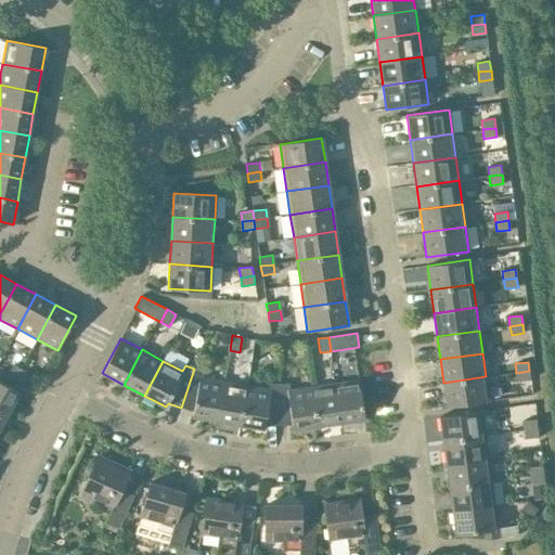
[(7,376),(15,381),(21,369),(13,364),(7,376)]
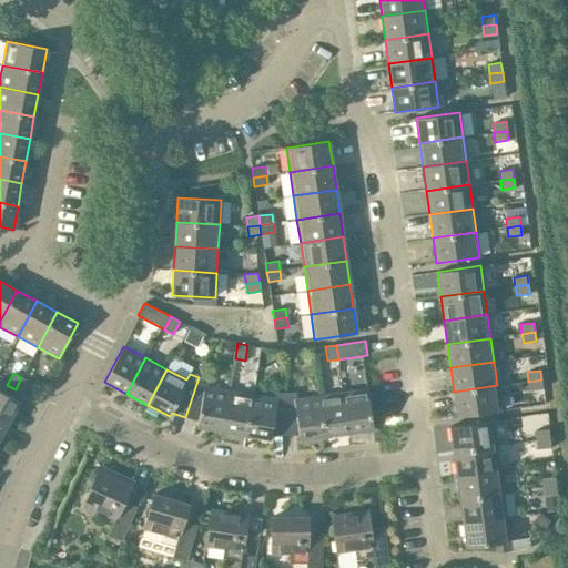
[(16,389),(23,394),(30,382),(21,377),(16,389)]
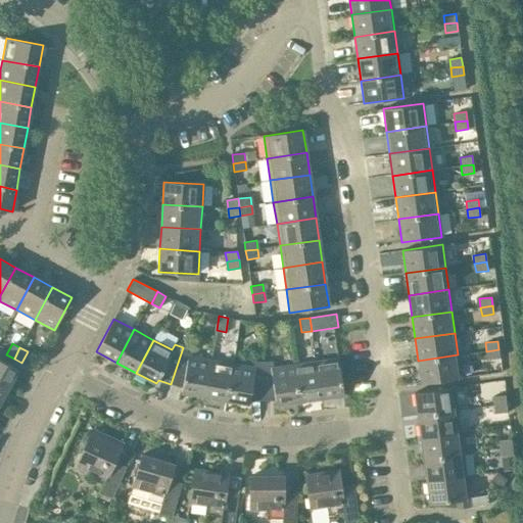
[(182,392),(204,396),(211,360),(191,355),(192,350),(183,347),(171,384),(182,388),(182,392)]
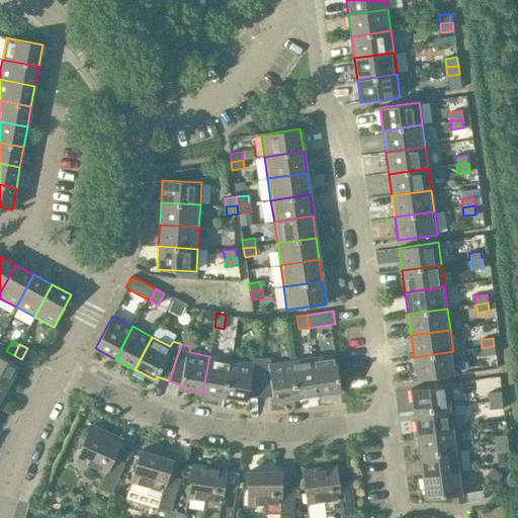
[(482,348),(484,356),(495,354),(494,346),(482,348)]
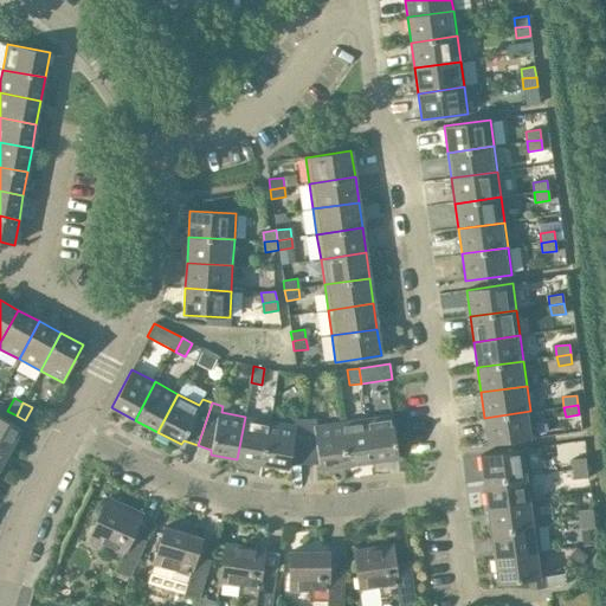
[(484,418),(488,444),(534,438),(530,411),(484,418)]
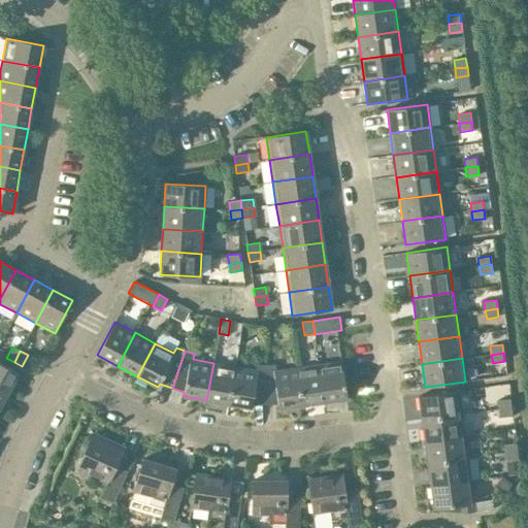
[(319,365),(324,402),(347,399),(341,362),(319,365)]
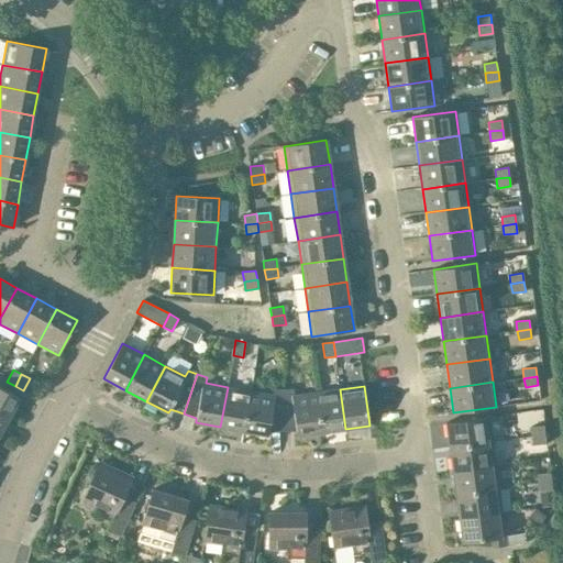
[(0,416),(8,420),(20,398),(0,387),(0,416)]
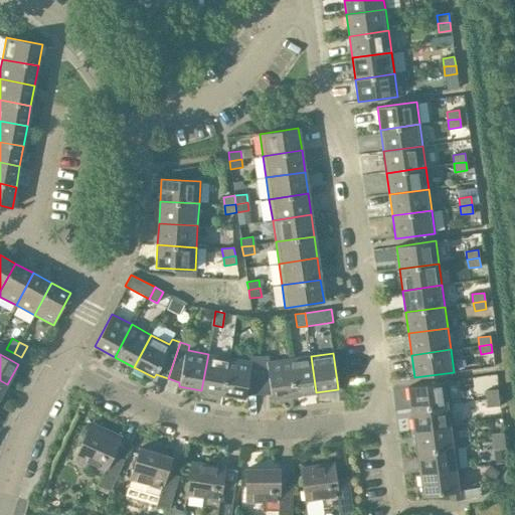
[(201,390),(222,394),(229,358),(208,354),(201,390)]
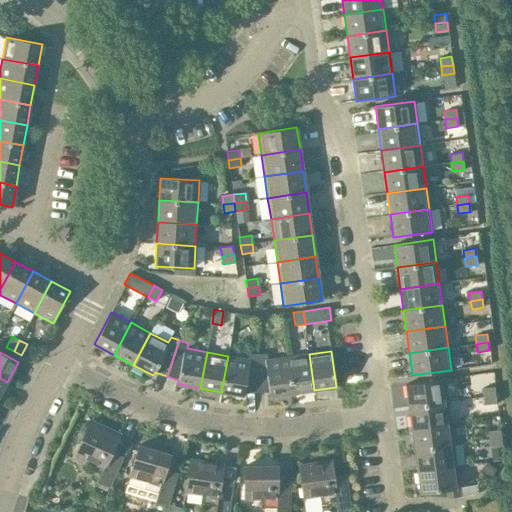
[(244,392),(257,392),(258,354),(249,354),(248,359),(228,356),(221,392),(244,396),(244,392)]
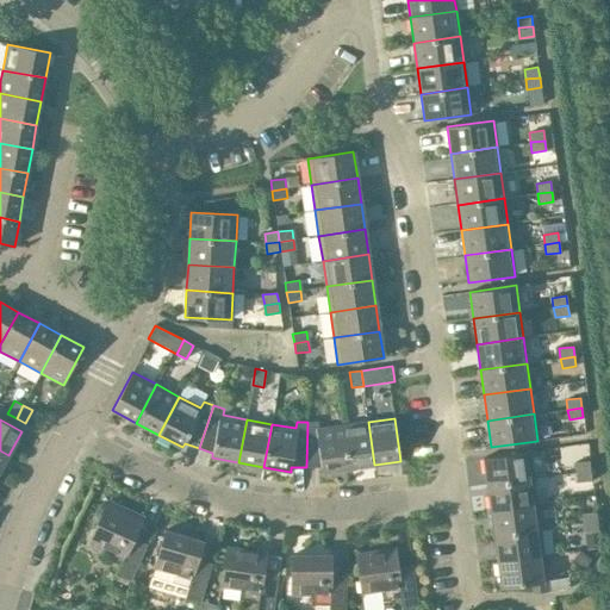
[(322,467),(322,472),(349,468),(343,425),(318,429),(318,422),(307,422),(306,467),(322,467)]
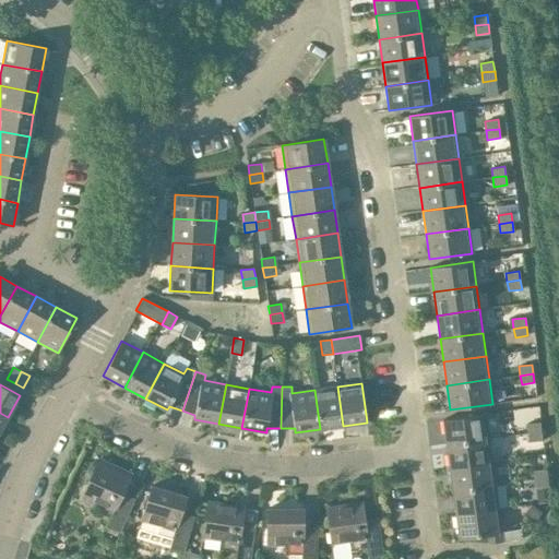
[(314,390),(320,429),(343,426),(337,387),(314,390)]
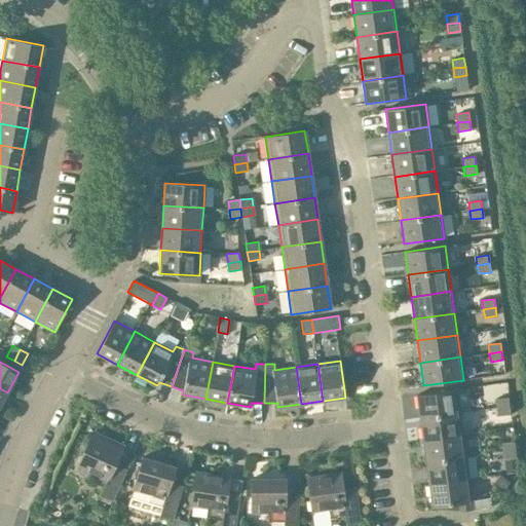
[(420,418),(459,412),(456,389),(417,395),(420,418)]
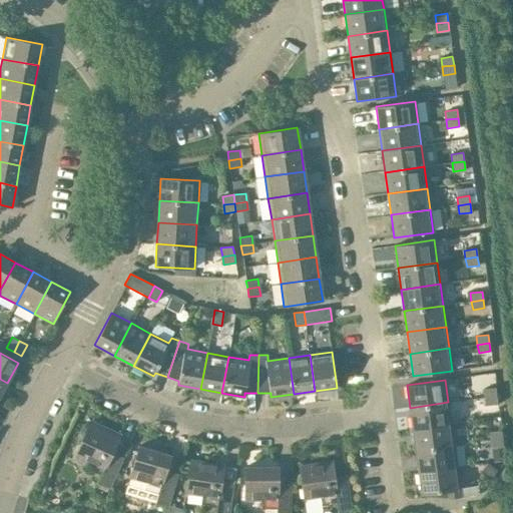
[(484,389),(485,398),(497,396),(495,388),(484,389)]
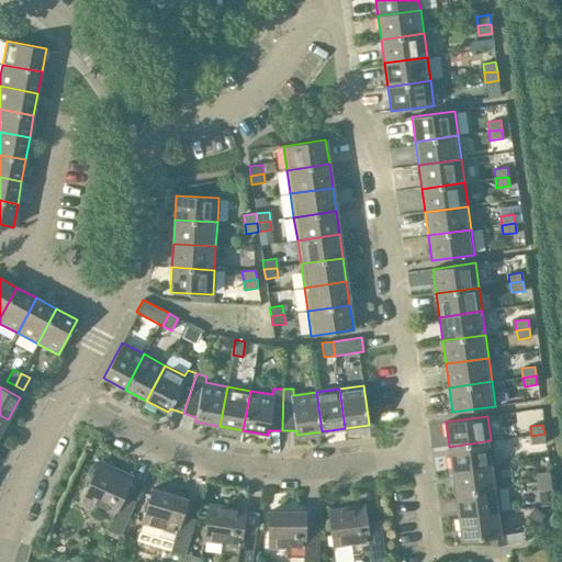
[(531,436),(532,445),(546,442),(544,434),(531,436)]
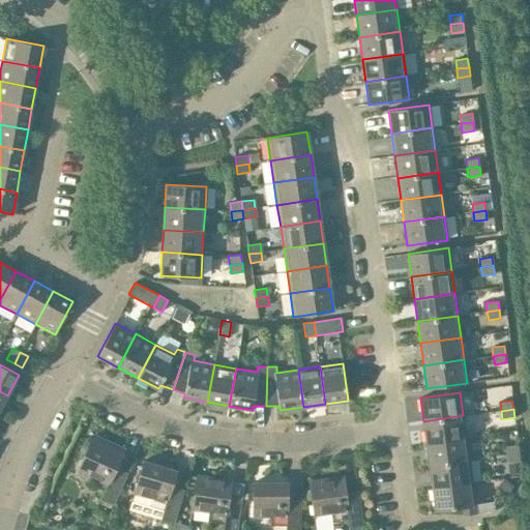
[(427,443),(466,438),(463,415),(423,421),(427,443)]
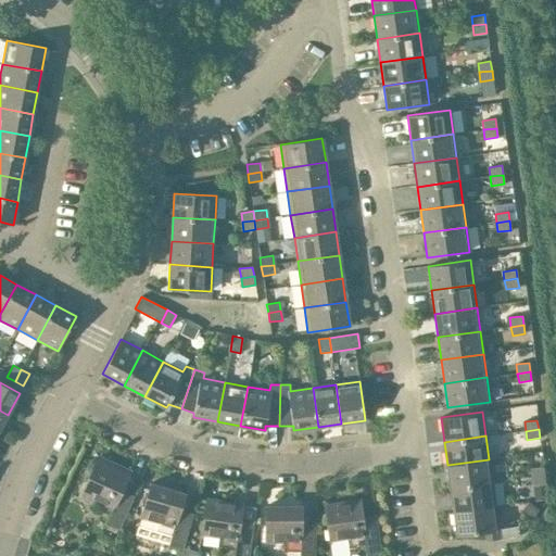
[(105,523),(119,529),(135,496),(122,491),(129,475),(96,459),(81,493),(98,501),(93,508),(110,515),(105,523)]
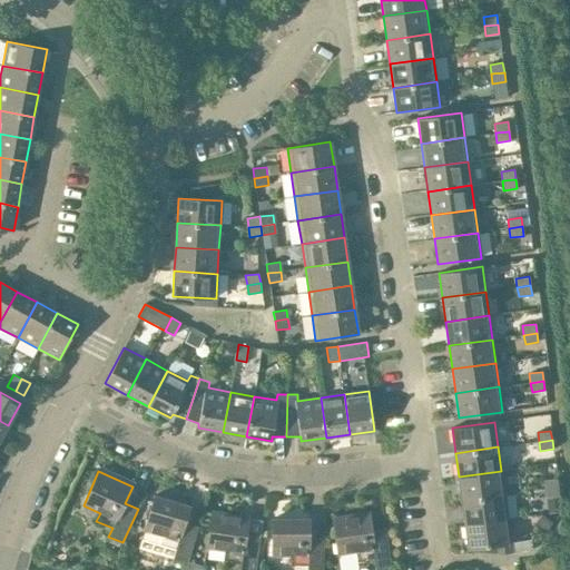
[(462,500),(504,494),(501,471),(459,477),(462,500)]
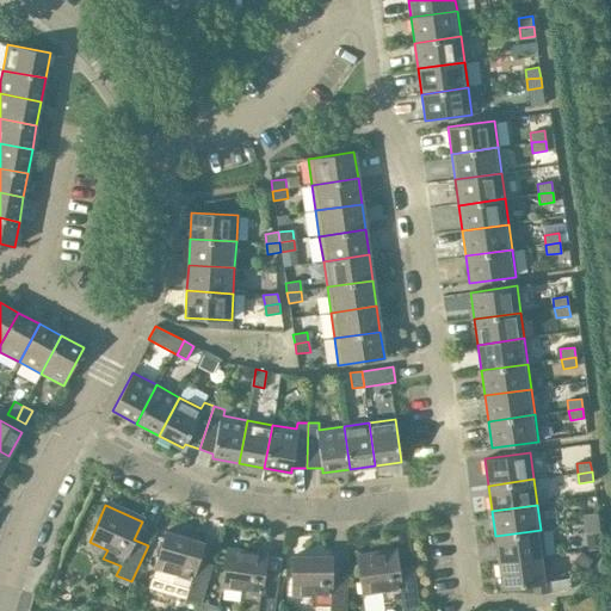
[(582,514),(585,524),(599,523),(597,512),(582,514)]
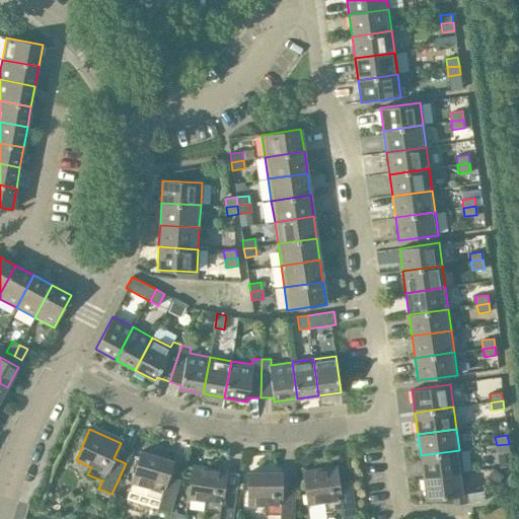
[(497,445),(498,454),(510,452),(509,444),(497,445)]
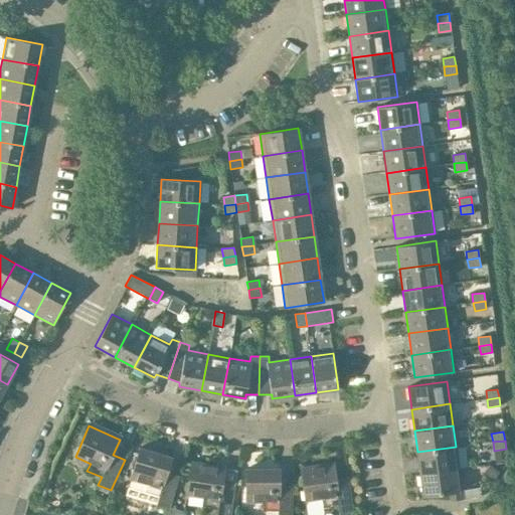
[(420,474),(459,469),(456,447),(417,452),(420,474)]
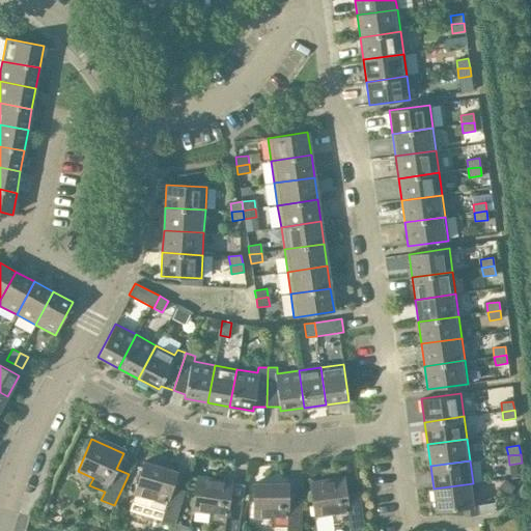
[(161,520),(174,524),(185,491),(172,487),(177,471),(143,462),(134,495),(149,500),(147,507),(163,512),(161,520)]
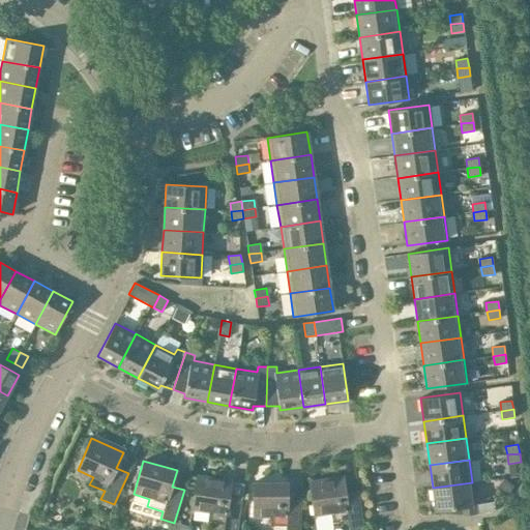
[(223,529),(237,529),(242,499),(229,497),(232,480),(198,475),(193,509),(209,512),(208,521),(224,523),(223,529)]
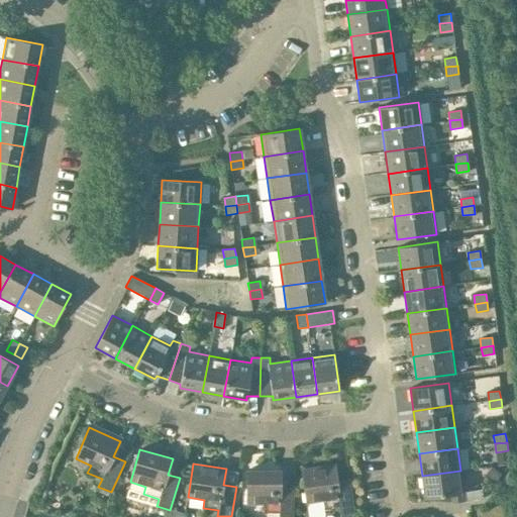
[(339,506),(340,514),(354,512),(349,479),(337,481),(335,464),(302,470),(306,503),(322,501),(324,509),(339,506)]
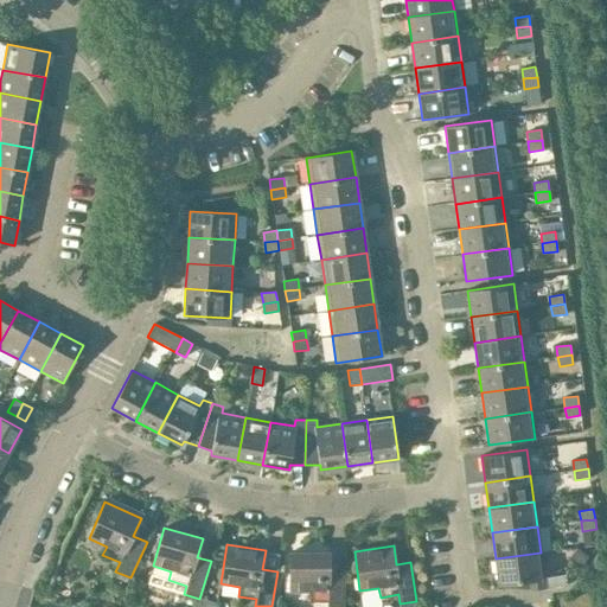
[(327,606),(344,606),(344,572),(330,572),(330,553),(289,553),(289,592),(310,592),(310,601),(328,601),(327,606)]
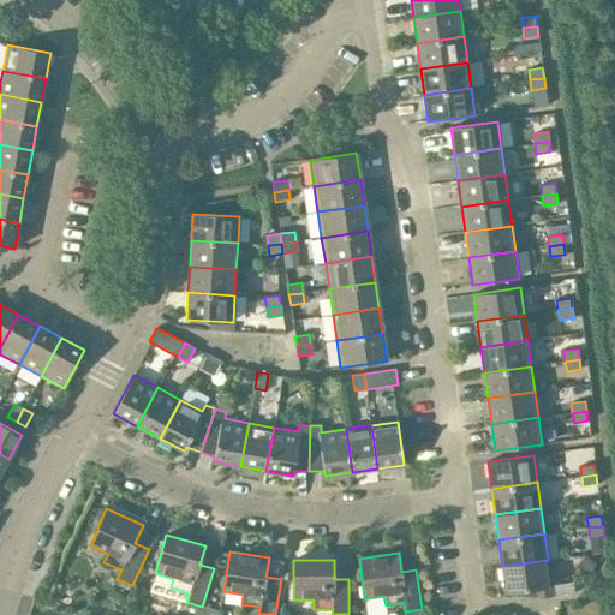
[(537,589),(538,598),(553,596),(548,560),(502,566),(506,592),(537,589)]
